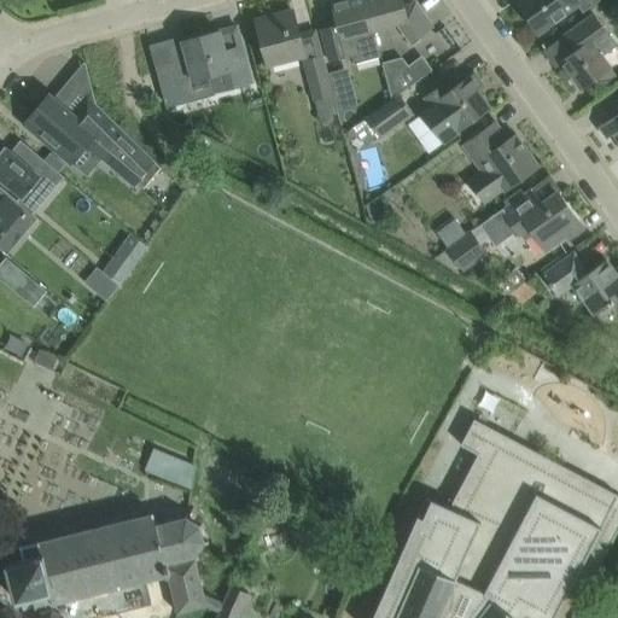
[(321,29),(327,52),(330,62),(353,54),(355,65),(379,58),(372,29),(373,29),(365,0),(333,0),(331,1),(337,24),(321,29)]
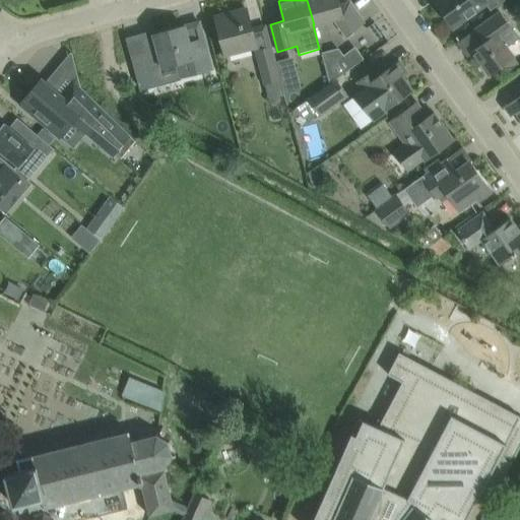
[(337,0),(307,0),(314,24),(334,19),(346,37),(364,23),(349,3),(339,5),(337,0)]
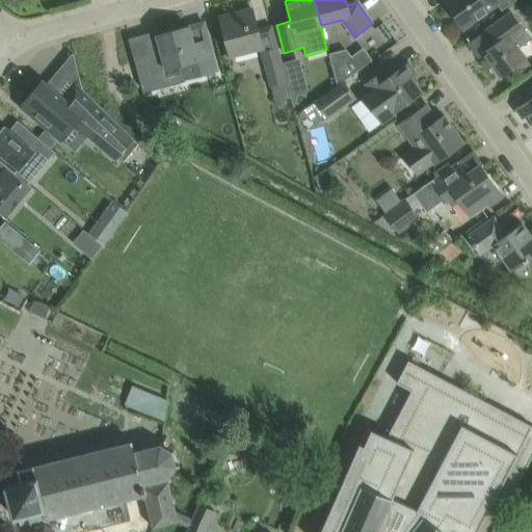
[(447,0),(445,2),(463,29),(481,18),(500,4),(497,0),(447,0)]
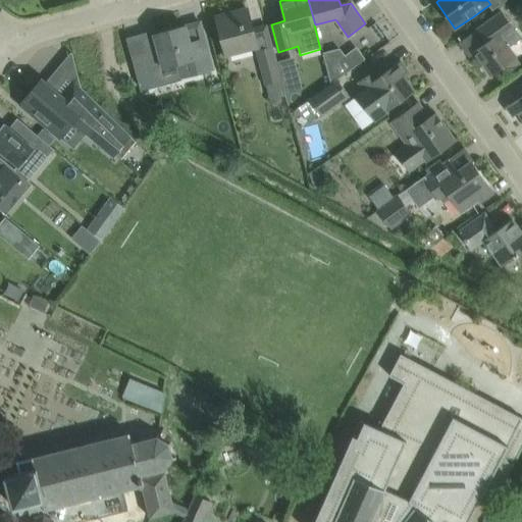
[(521,0),(509,0),(506,3),(509,6),(512,11),(521,3),(521,0)]
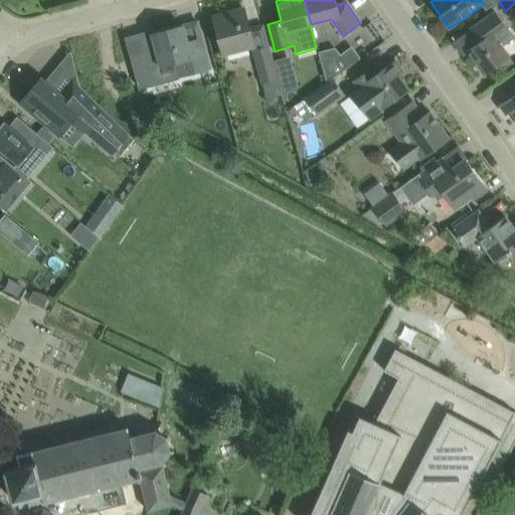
[(213,18),(218,37),(222,53),(253,45),(244,9),(213,18)]
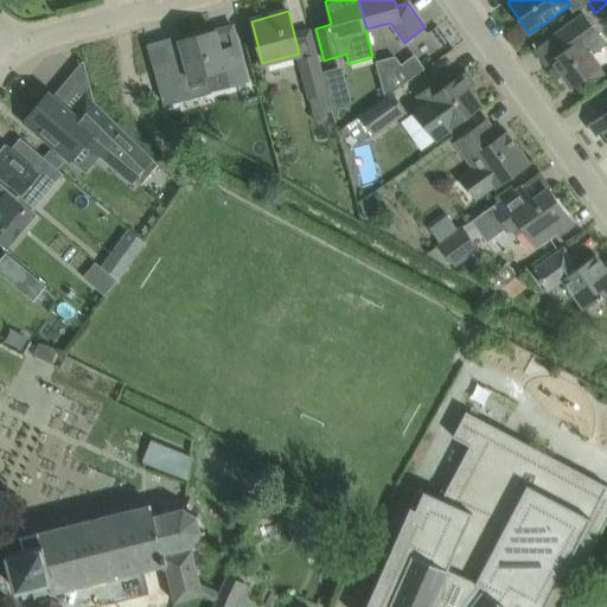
[(585,13),(574,21),(555,34),(566,49),(551,59),(572,89),(601,68),(593,55),(606,45),(595,29),(585,13)]
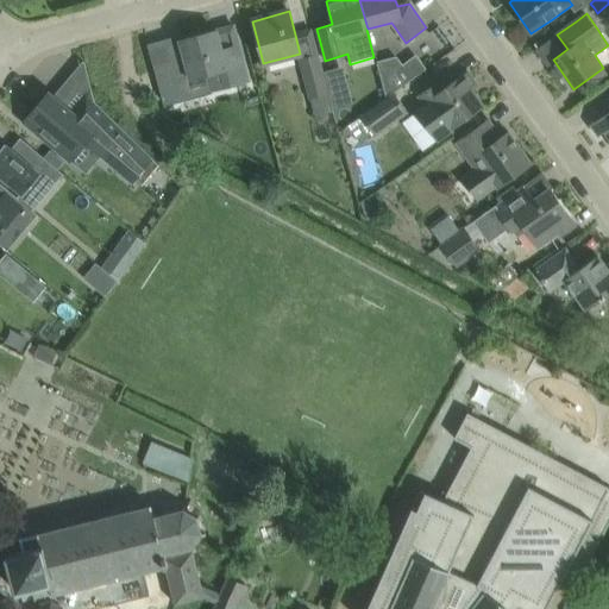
[(184,60),(154,68),(162,98),(179,93),(176,82),(207,74),(212,90),(248,81),(239,44),(221,49),(217,31),(180,41),(184,60)]
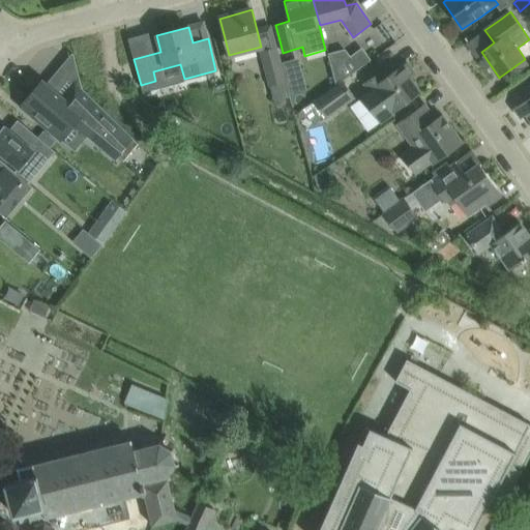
[(283,68),(278,54),(276,47),(261,51),(270,86),(286,82),(283,68)]
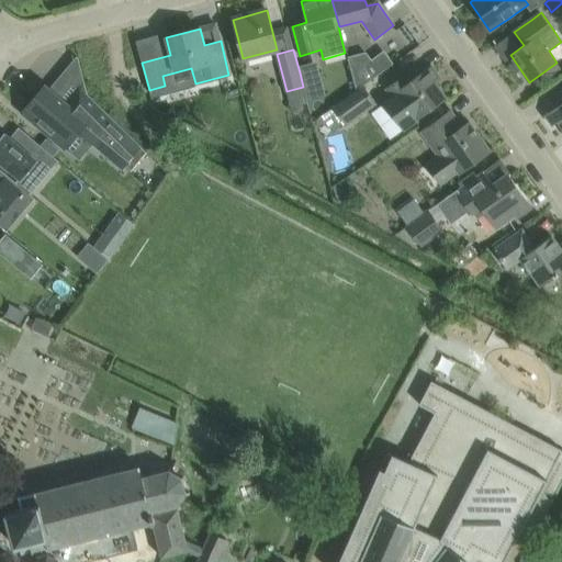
[(363,86),(393,64),(384,51),(371,59),(367,52),(348,57),(356,90),(363,85),(363,86)]
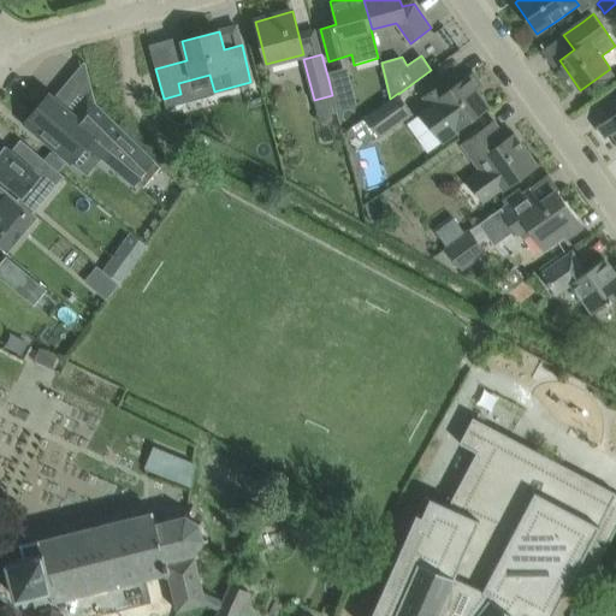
[(489,108),(477,92),(466,77),(445,93),(440,86),(425,96),(428,102),(418,110),(443,146),(460,134),(457,131),(469,123),(489,108)]
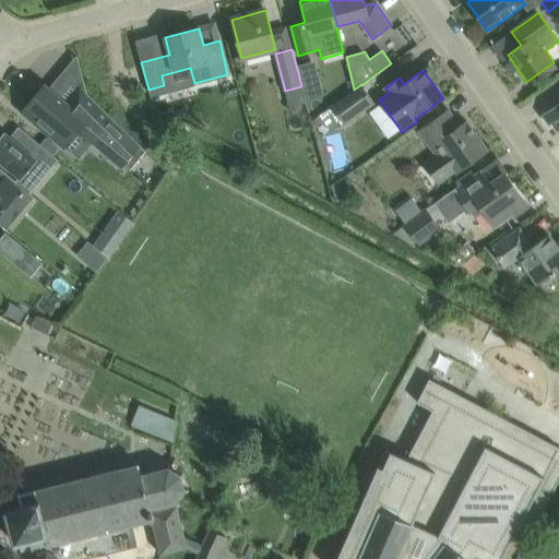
[(141,146),(86,94),(83,82),(66,104),(44,85),(21,111),(64,149),(78,133),(99,151),(100,150),(122,168),(141,146)]
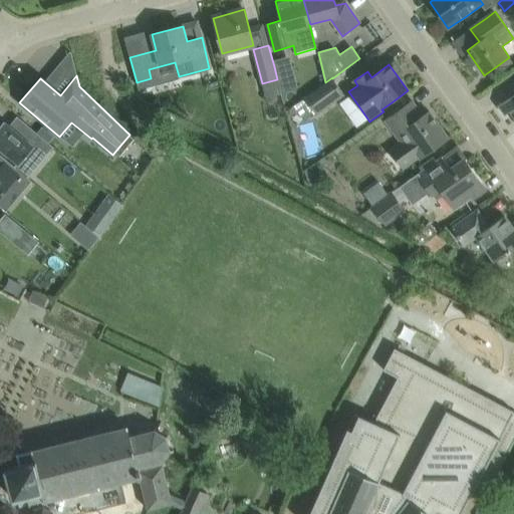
[(304,97),(316,113),(343,93),(332,78),(332,77),(325,82),(304,97)]
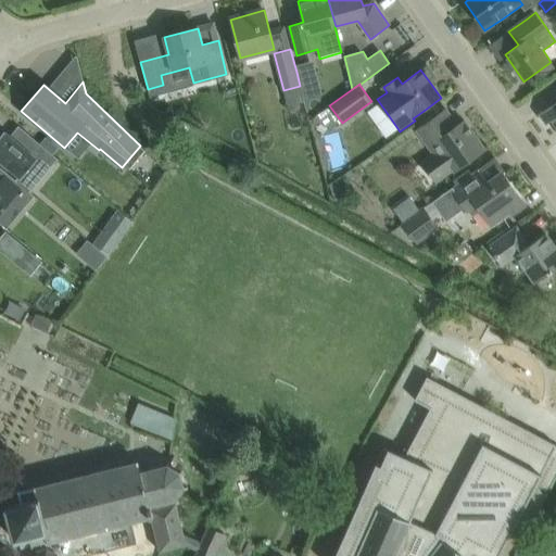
[(555,126),(555,102),(545,111),(555,126)]
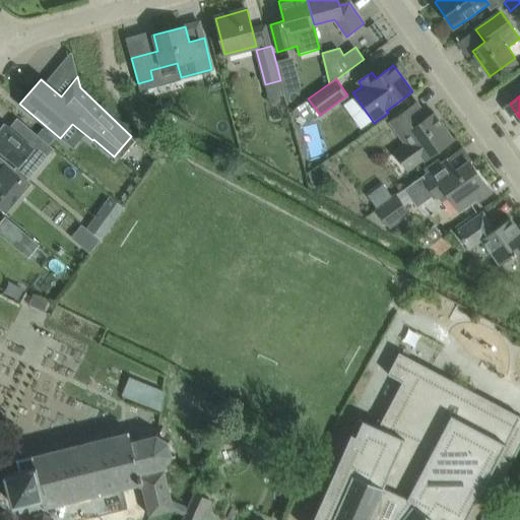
[(400,115),(390,122),(406,144),(402,147),(395,151),(408,172),(415,167),(426,159),(437,151),(453,140),(434,114),(428,118),(417,103),(400,115)]
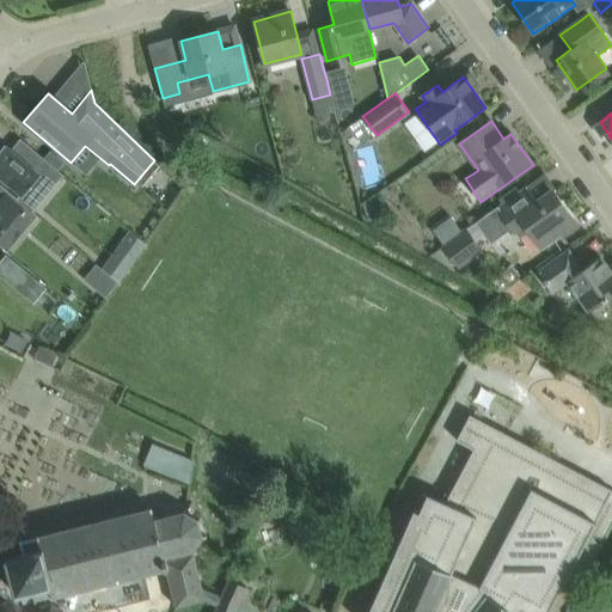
[(63,175),(29,146),(19,157),(5,145),(0,150),(0,177),(23,197),(40,177),(48,184),(59,173),(62,176),(63,175)]
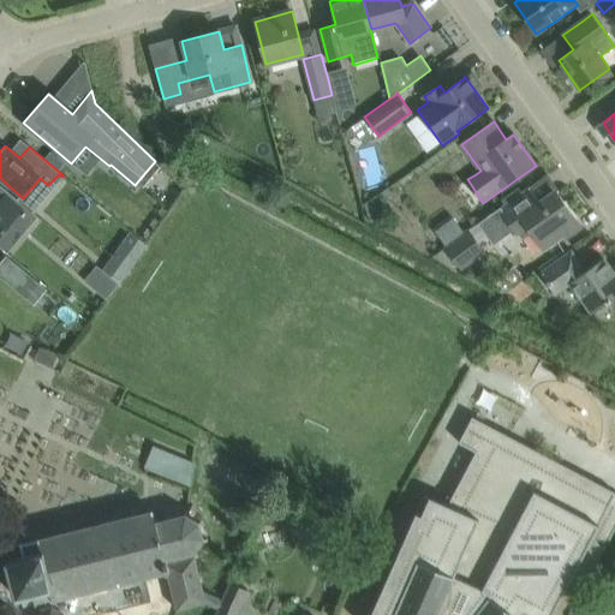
[(555,192),(539,204),(530,190),(509,203),(500,210),(478,225),(493,246),(515,230),(519,236),(523,240),(533,233),(544,248),(563,234),(565,237),(580,227),(574,219),(555,192)]
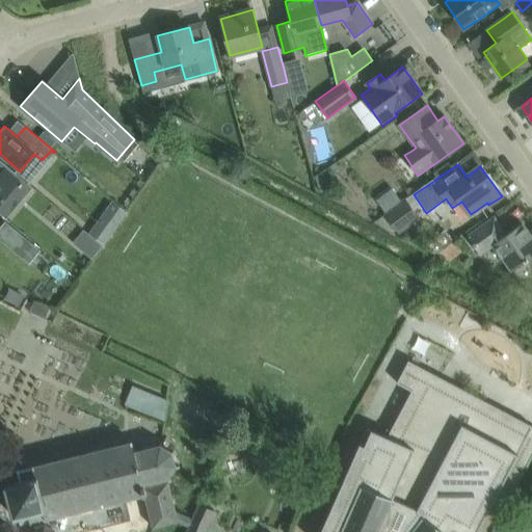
[(33,188),(6,165),(0,173),(0,214),(6,219),(7,218),(0,212),(0,205),(9,194),(17,201),(19,197),(22,201),(33,188)]
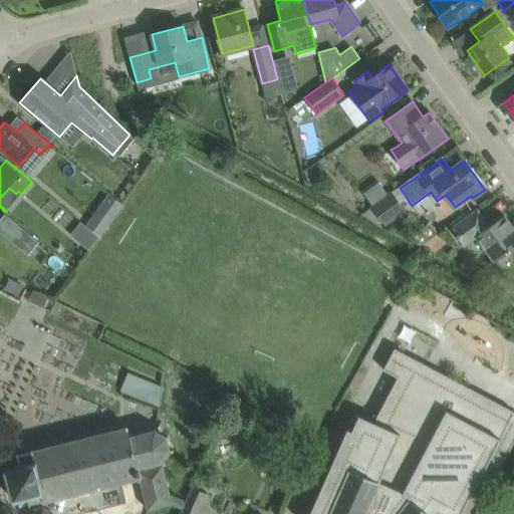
[(377,203),(361,215),(362,216),(377,226),(382,222),(386,227),(396,219),(407,211),(404,206),(393,193),(392,192),(377,203)]
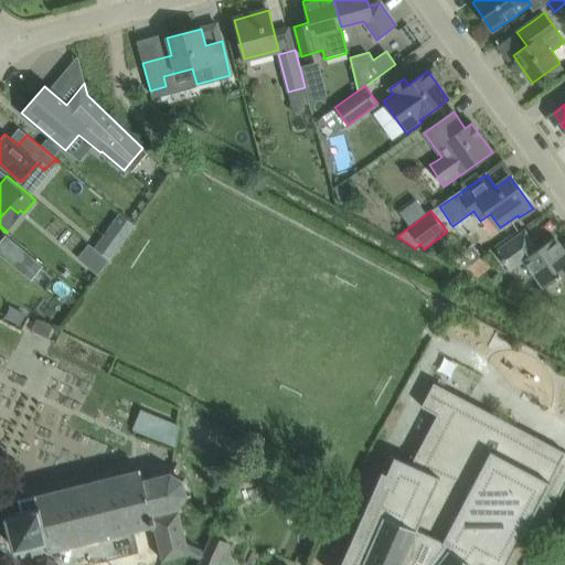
[(544,288),(556,279),(564,273),(564,253),(554,237),(537,249),(524,232),(507,244),(497,252),(510,270),(524,260),(544,288)]
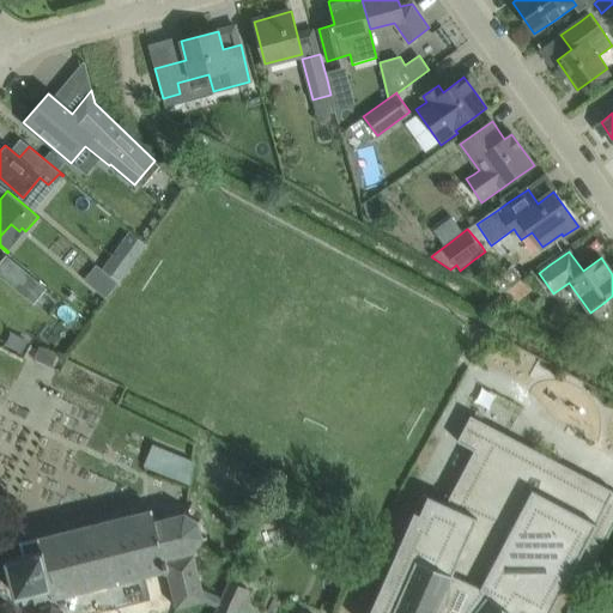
[(117,284),(133,265),(115,253),(101,271),(110,278),(117,284)]
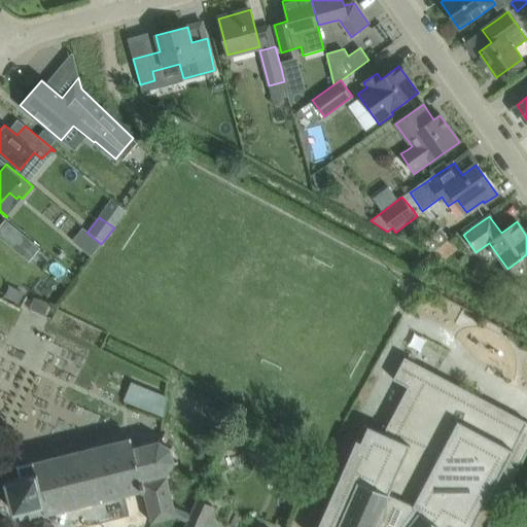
[(40,249),(8,222),(0,233),(0,238),(29,262),(40,249)]
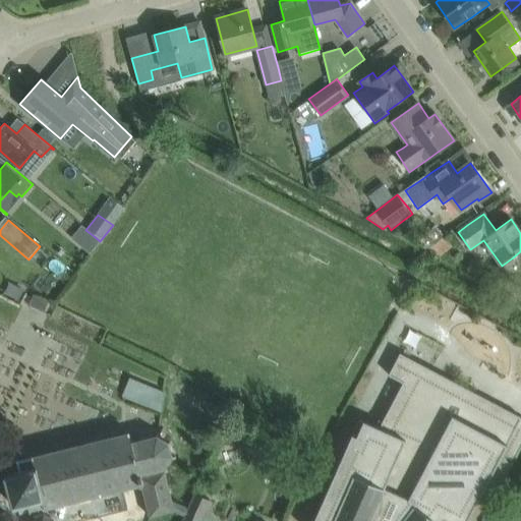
[(90,254),(100,241),(94,236),(83,249),(90,254)]
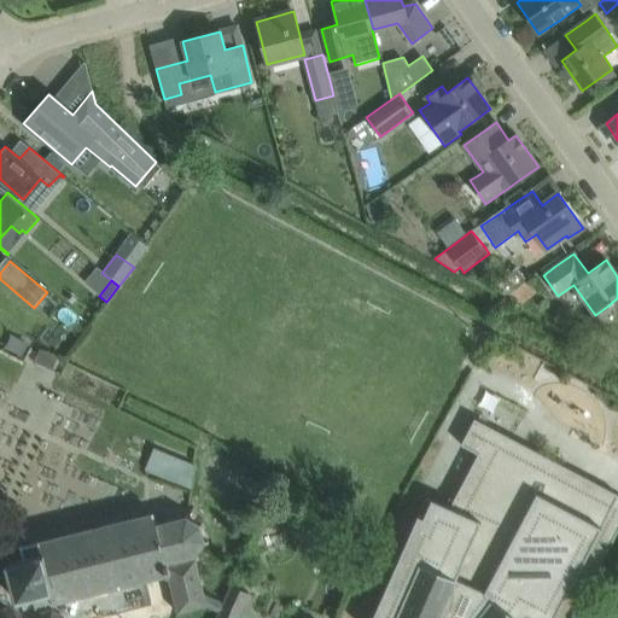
[(52,371),(58,359),(41,350),(35,362),(52,371)]
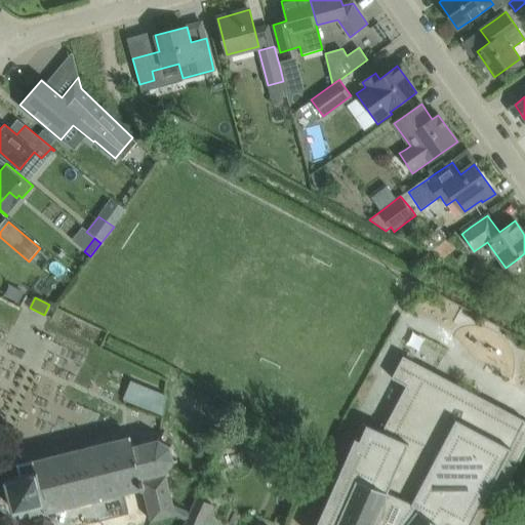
[(406,386),(381,431),(361,422),(316,524),(470,524),(482,496),(498,503),(524,451),(524,419),(403,356),(392,378),(406,386)]
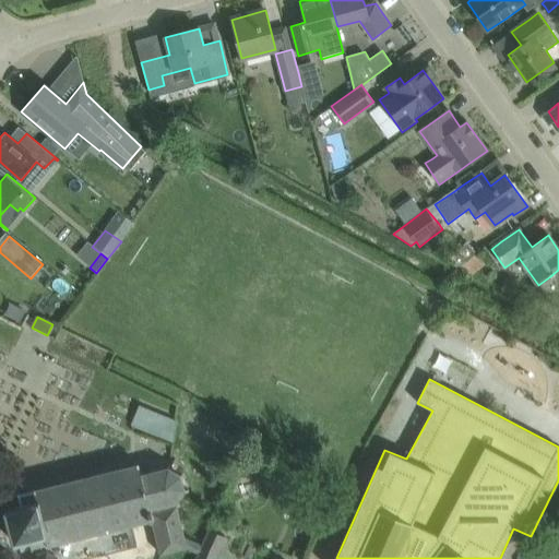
[(175,420),(140,406),(131,424),(173,441),(175,420)]
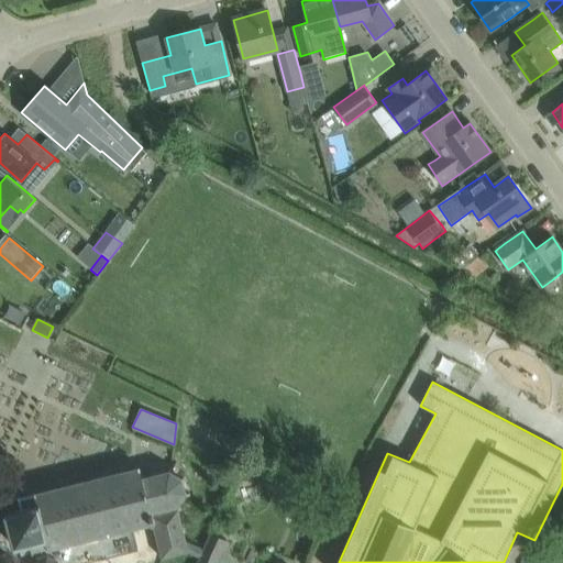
[(21,509),(6,512),(14,547),(29,543),(32,554),(36,553),(37,558),(33,562),(88,562),(138,551),(133,529),(153,525),(162,559),(188,552),(200,556),(205,550),(186,541),(179,507),(181,507),(187,495),(184,479),(170,471),(142,477),(140,468),(40,493),(18,498),(21,509)]
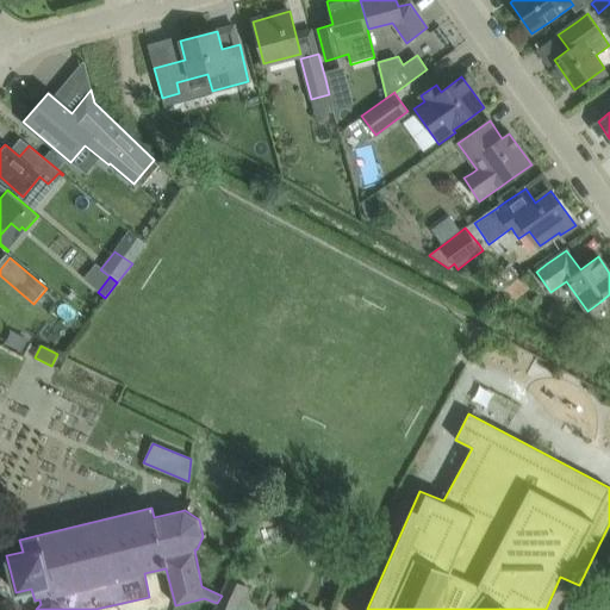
[(303,609),(300,609),(299,609),(236,609),(247,586),(229,578),(225,586),(222,585),(219,590),(223,591),(222,596),(217,603),(213,609),(303,609)]
